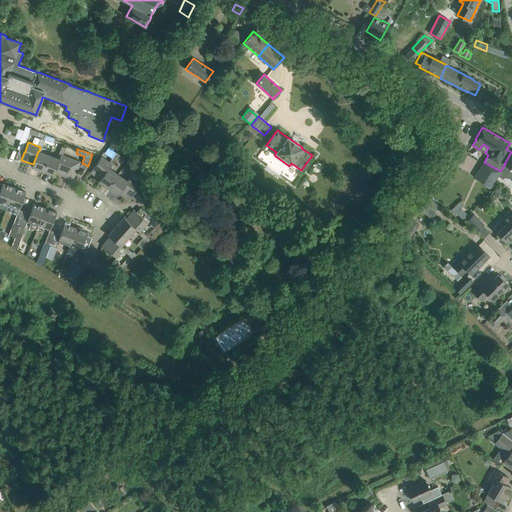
[(33,164),(32,167),(43,171),(49,155),(39,151),(38,151),(33,164)]
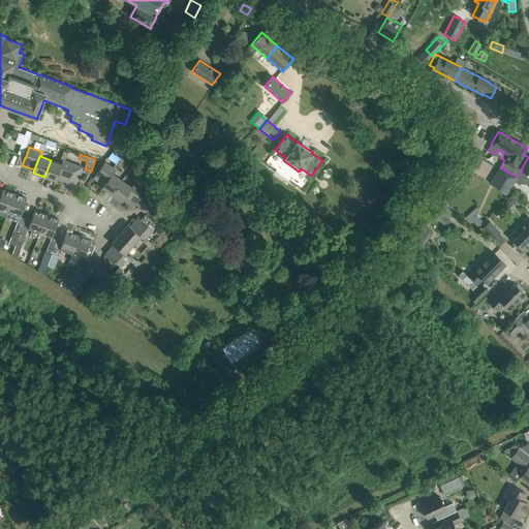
[(517,177),(514,182),(520,186),(521,184),(528,185),(528,182),(528,156),(528,157),(521,169),(522,169),(517,177)]
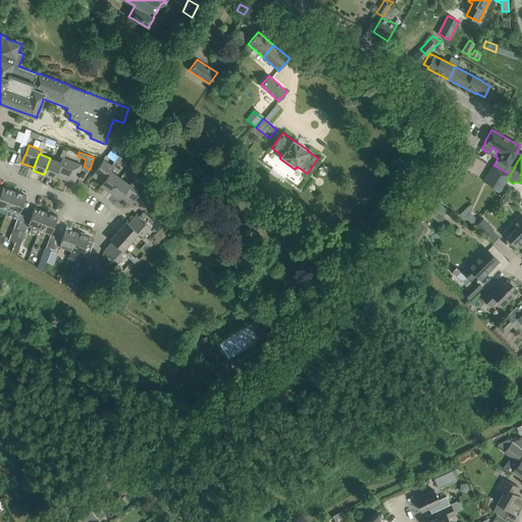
[(111,165),(114,167),(115,169),(122,158),(118,155),(111,165)]
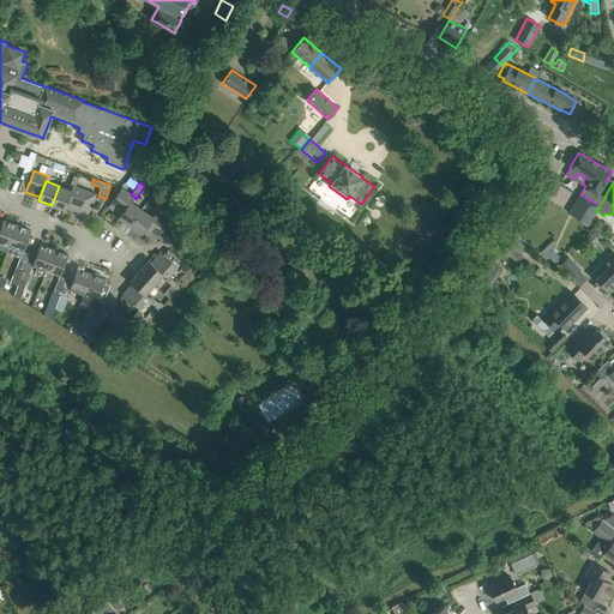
[(59,186),(52,205),(65,210),(66,208),(65,208),(71,191),(59,186)]
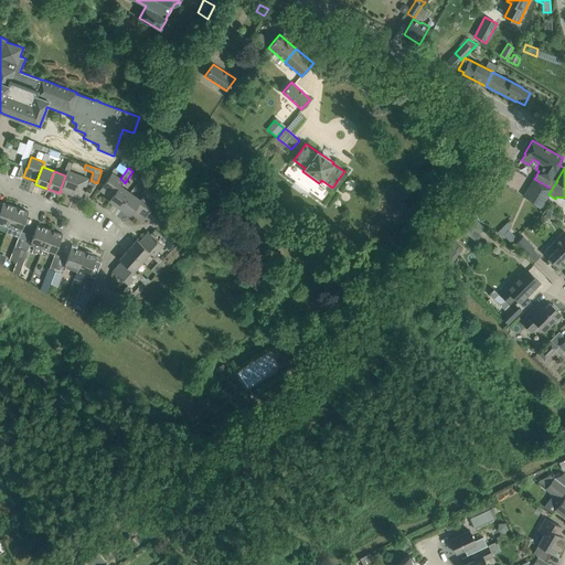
[(65,176),(60,191),(61,191),(66,193),(81,199),(85,188),(85,187),(88,180),(88,179),(74,173),(70,171),(70,172),(67,171),(65,176)]
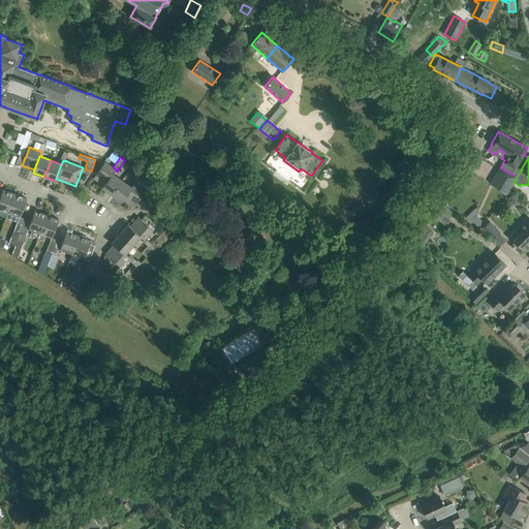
[(99,169),(93,178),(103,185),(112,173),(113,174),(116,169),(113,167),(104,162),(99,169)]
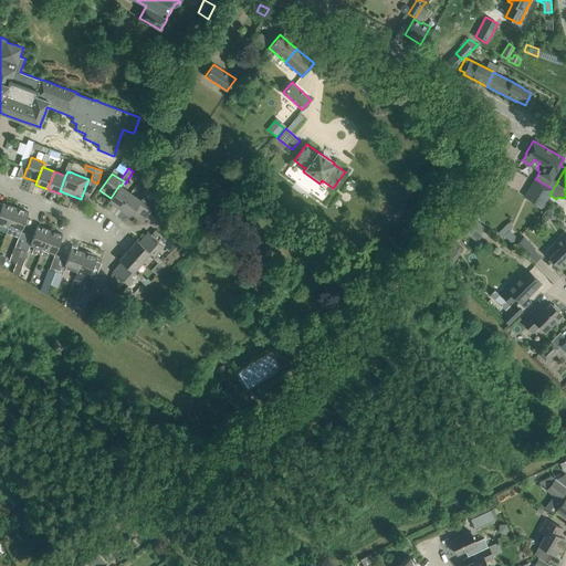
[(111,198),(108,200),(119,208),(130,192),(121,186),(119,185),(111,198)]
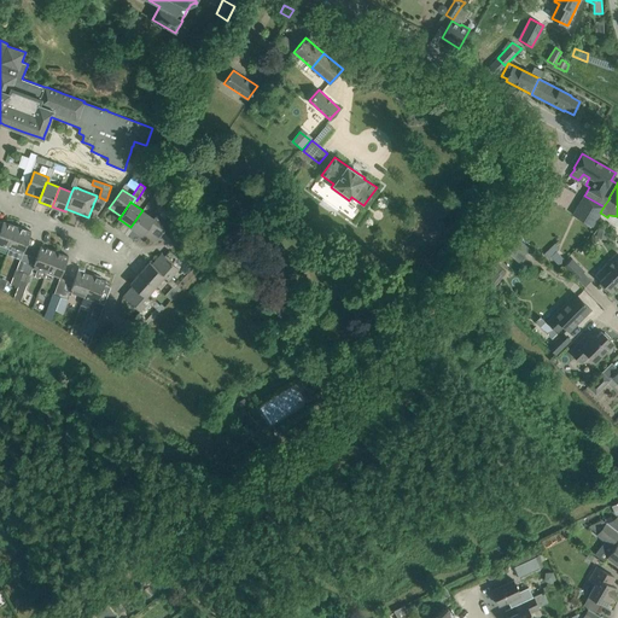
[(161,204),(155,213),(156,214),(158,215),(164,208),(161,204)]
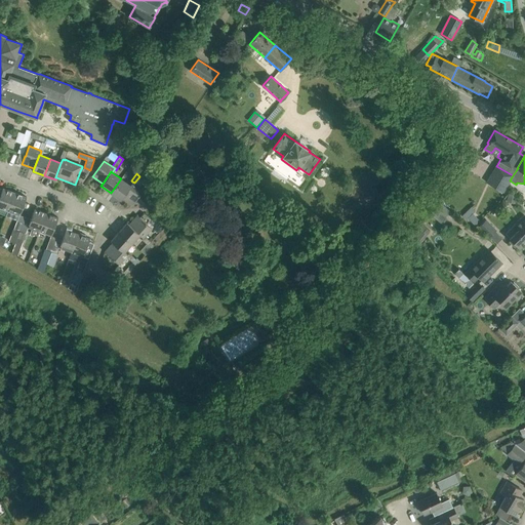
[(121,178),(111,193),(121,200),(122,198),(131,186),(130,186),(121,178)]
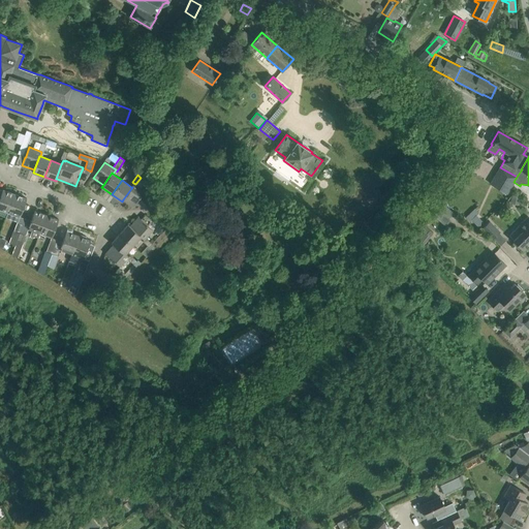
[(132,187),(123,199),(133,207),(139,198),(145,190),(135,184),(133,183),(131,187),(132,187)]
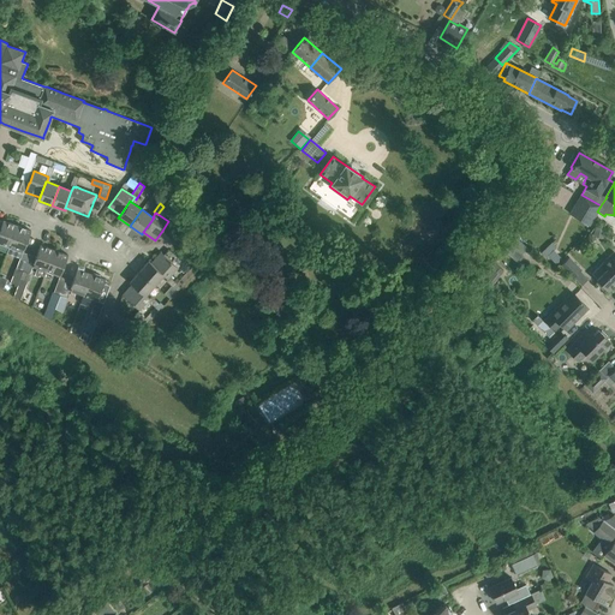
[(0,243),(10,246),(17,226),(3,220),(3,221),(0,228),(0,243)]
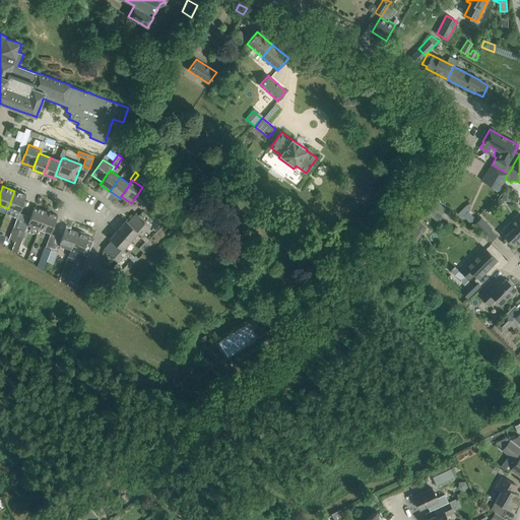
[(8,208),(6,213),(17,217),(19,213),(26,195),(14,191),(8,208)]
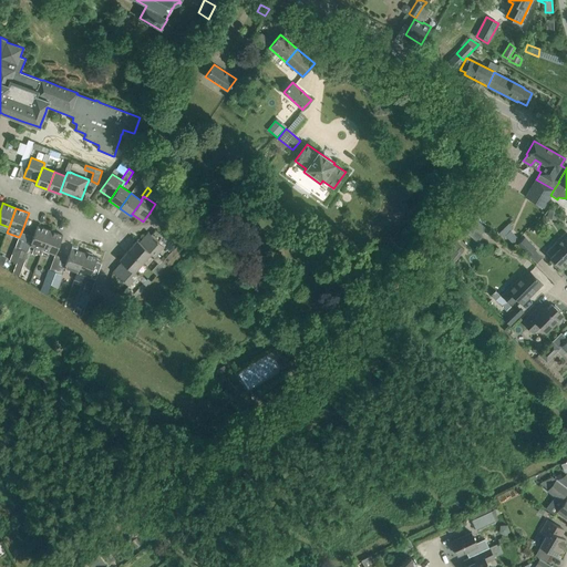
[(147,218),(155,224),(158,219),(151,215),(147,218)]
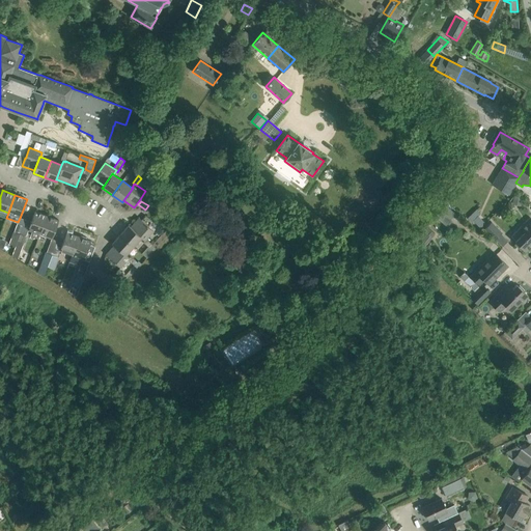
[(442,211),(437,217),(447,227),(453,220),(442,211)]
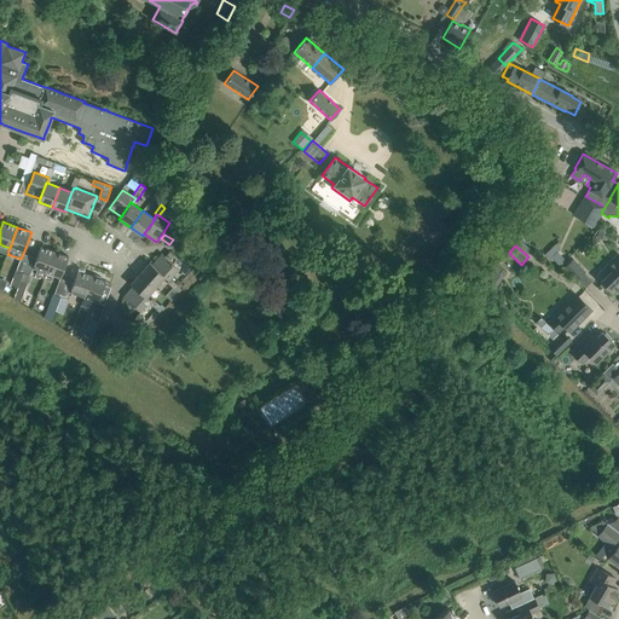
[(36,259),(33,267),(38,270),(35,275),(45,278),(46,273),(55,252),(40,247),(36,259)]
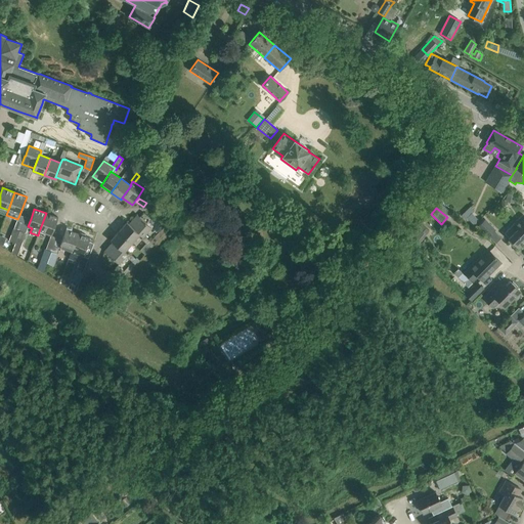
[(46,213),(39,231),(51,235),(58,217),(46,213)]
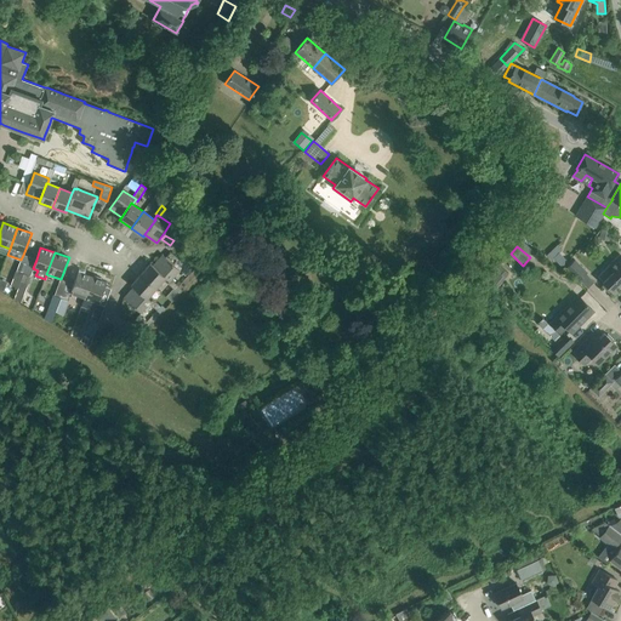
[(559,252),(553,258),(562,267),(568,261),(559,252)]
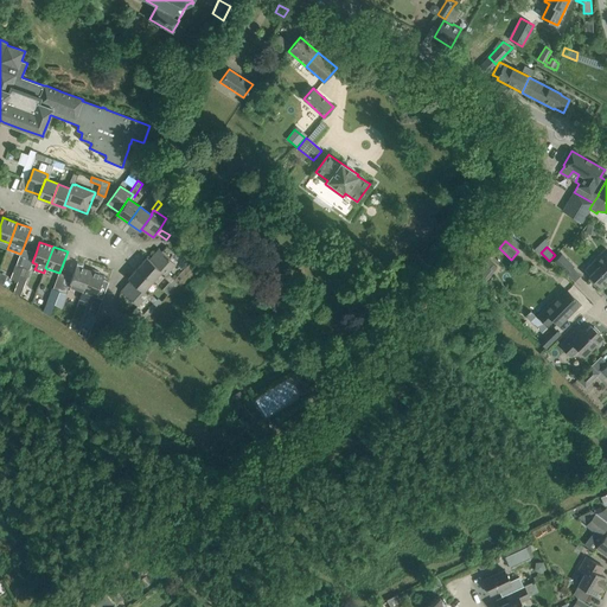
[(159,249),(149,260),(163,272),(161,272),(165,275),(167,273),(167,274),(176,264),(161,251),(159,249)]
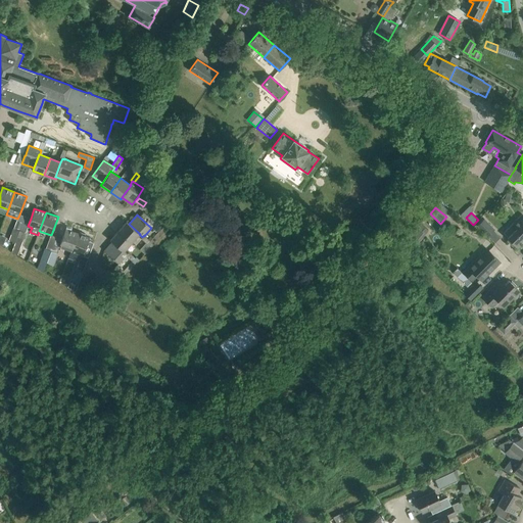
[(522,215),(503,233),(509,239),(507,241),(513,247),(515,245),(518,247),(522,241),(522,215)]
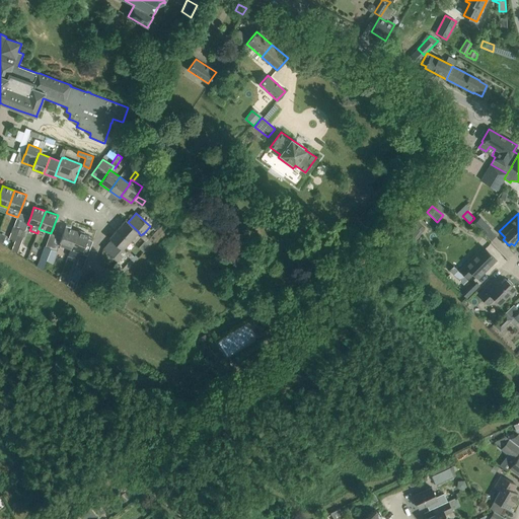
[(483,234),(490,228),(490,227),(479,217),(472,224),(483,234)]
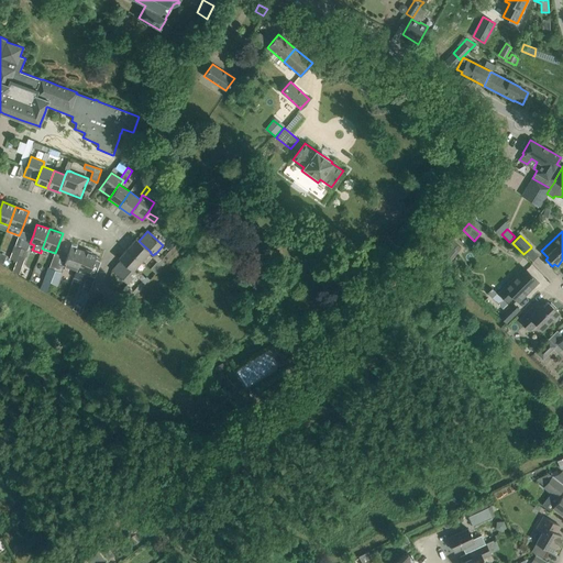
[(136,239),(128,249),(142,261),(150,252),(151,252),(139,241),(136,239)]
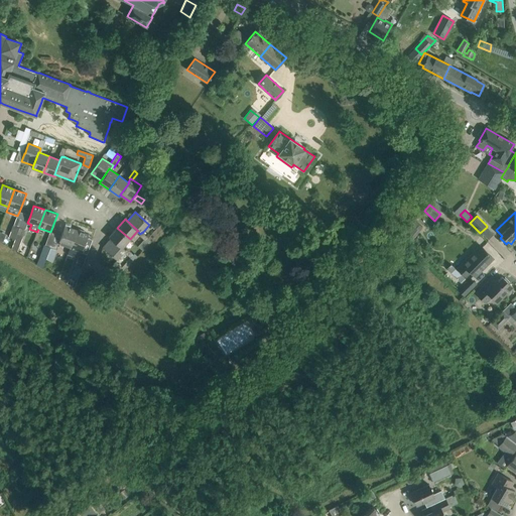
[(153,220),(150,223),(157,229),(159,225),(153,220)]
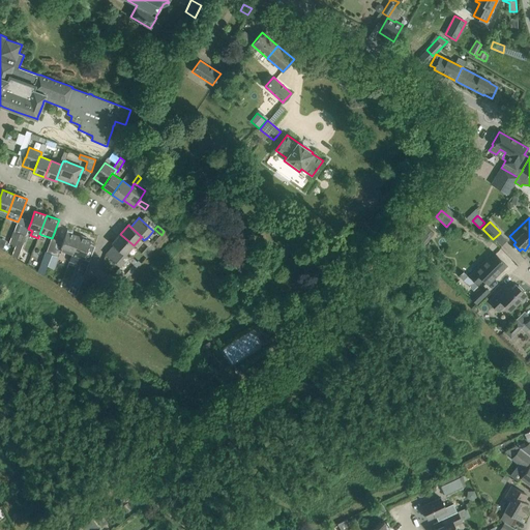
[(423,230),(416,238),(422,243),(430,235),(423,230)]
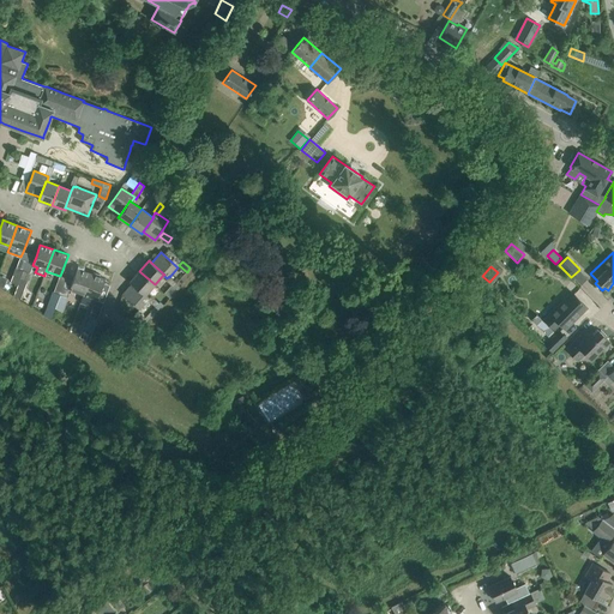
[(13,275),(11,282),(18,284),(23,270),(17,268),(16,268),(13,275)]
